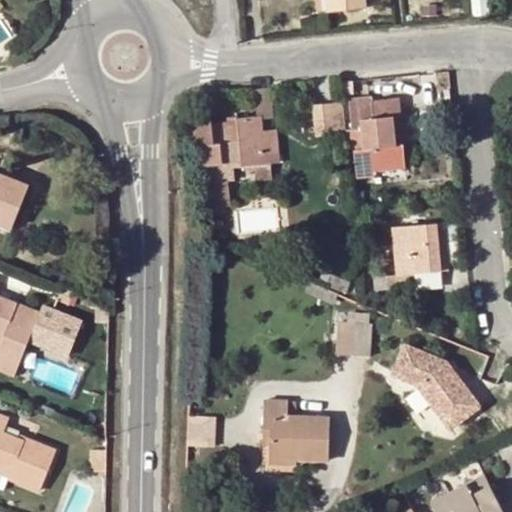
[(328,0),(330,11),(365,9),(364,0),(328,0)]
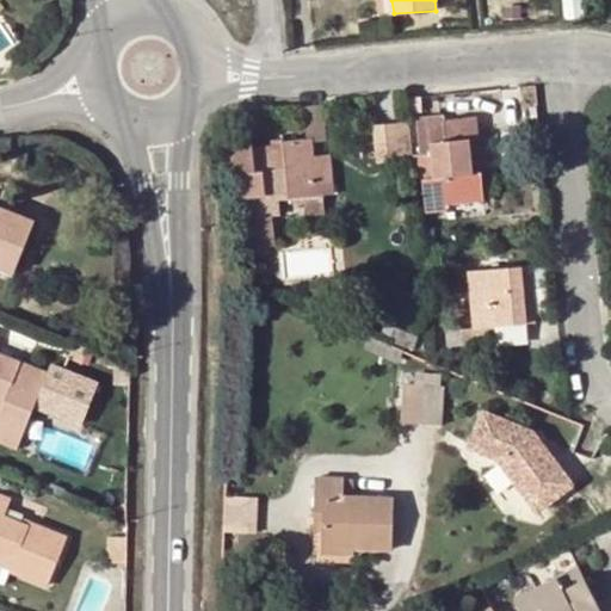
[(444,133),(443,122),(442,115),(417,117),(420,155),(413,156),(412,160),(414,180),(423,180),(425,211),(445,210),(445,203),(482,199),(479,174),(460,176),(455,131),(444,133)]
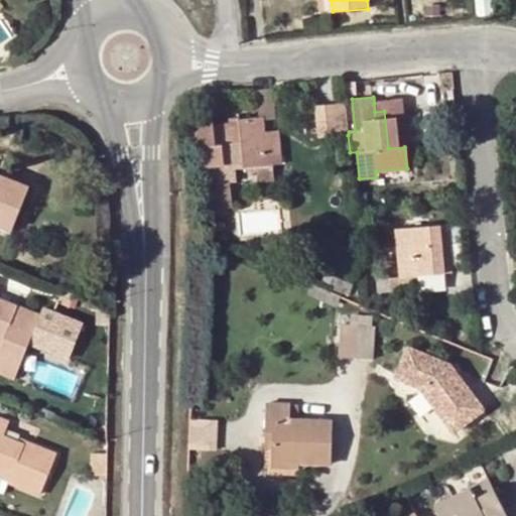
[(399,100),(374,103),(375,112),(384,111),(388,148),(404,147),(399,100)]
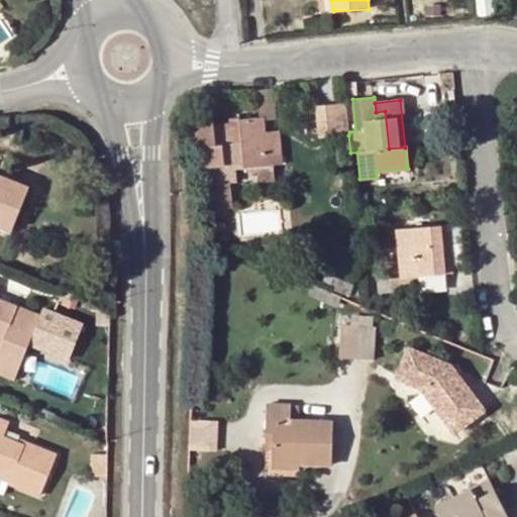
[(348,135),(349,132),(345,103),(315,108),(318,139),(348,135)]
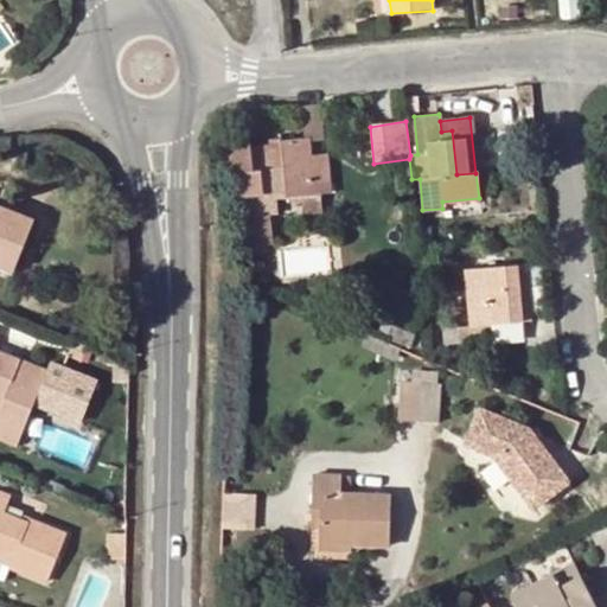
[(302,158),(300,138),(278,140),(278,145),(249,148),(249,141),(228,144),(230,172),(237,171),(244,244),(270,242),(268,217),(286,213),(285,198),(318,195),(331,193),(326,154),(311,158),(302,158)]
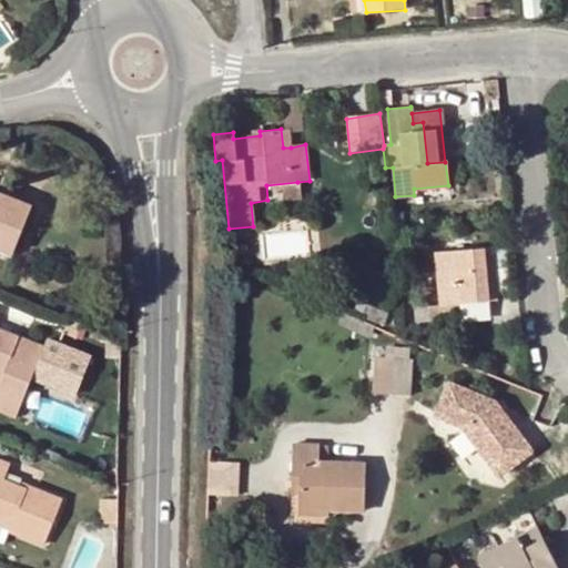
[(287,129),(281,129),(283,148),(291,148),(287,129)]
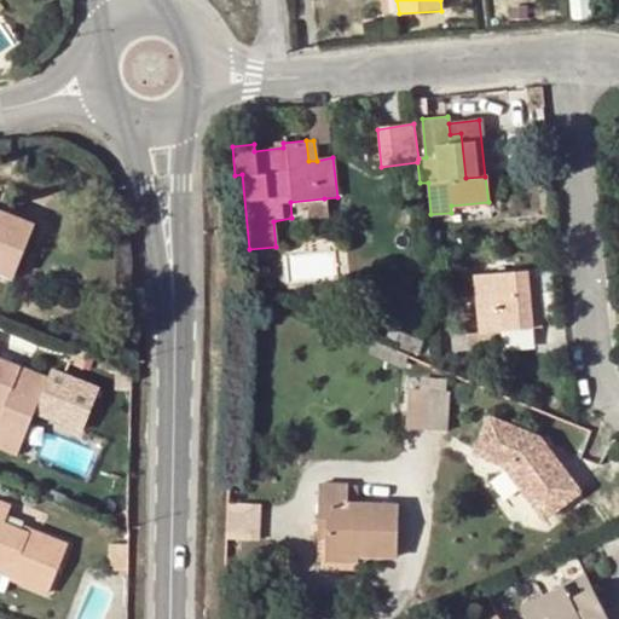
[(290,202),(291,218),(325,215),(324,198),(290,202)]
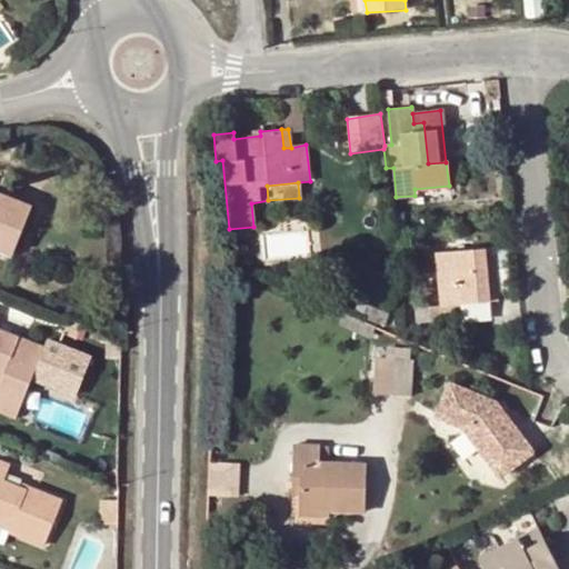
[(450,199),(449,186),(415,189),(415,196),(416,202),(450,199)]
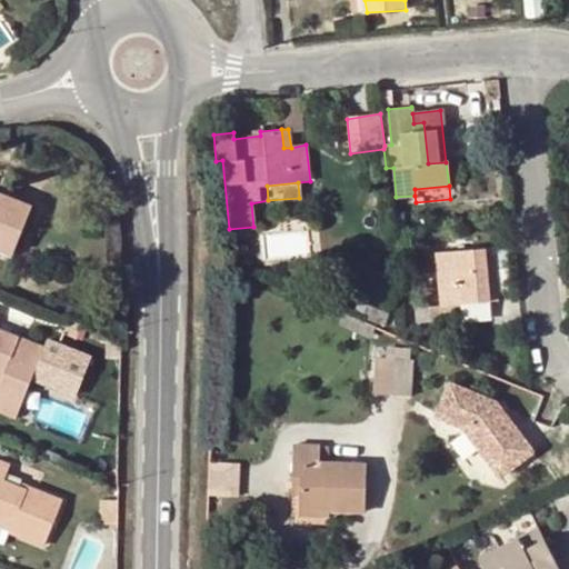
[(0,247),(13,252),(31,207),(0,195),(0,247)]
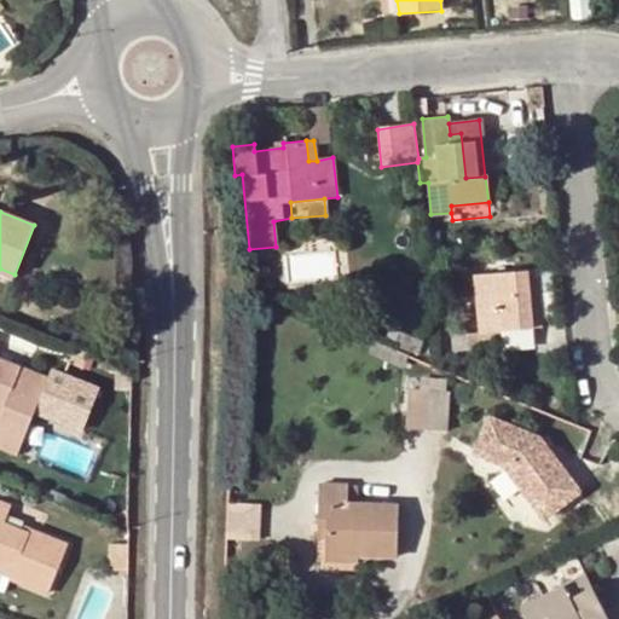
[(533,272),(475,277),(479,331),(468,333),(469,350),(498,347),(497,329),(538,327),(533,272)]
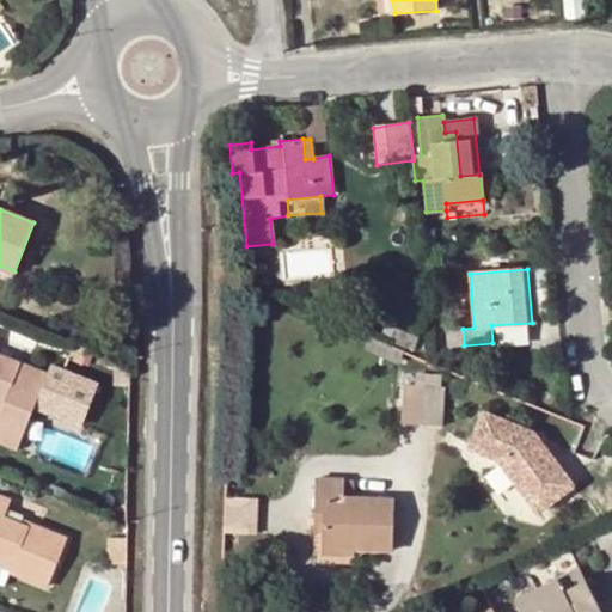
[(459,324),(447,325),(447,346),(460,346),(459,324)]
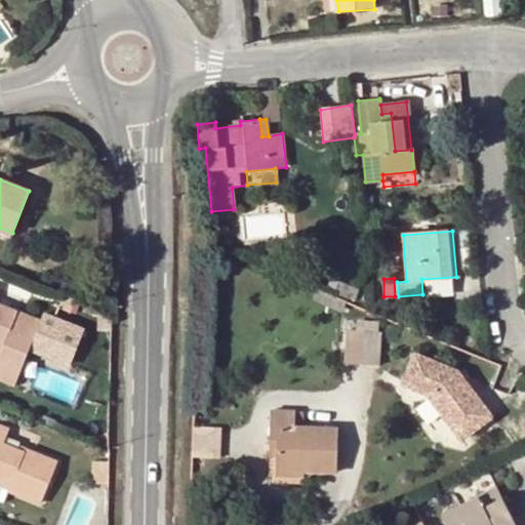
[(71,313),(76,299),(64,294),(58,309),(71,313)]
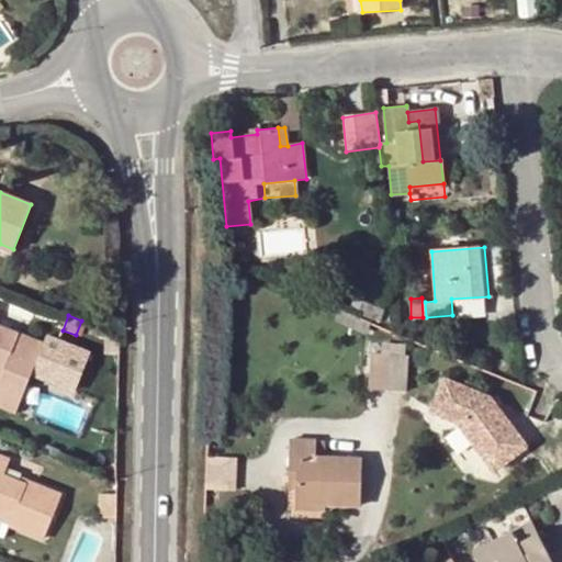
[(0,377),(1,378),(0,379),(0,405),(17,412),(43,345),(0,327),(0,377)]
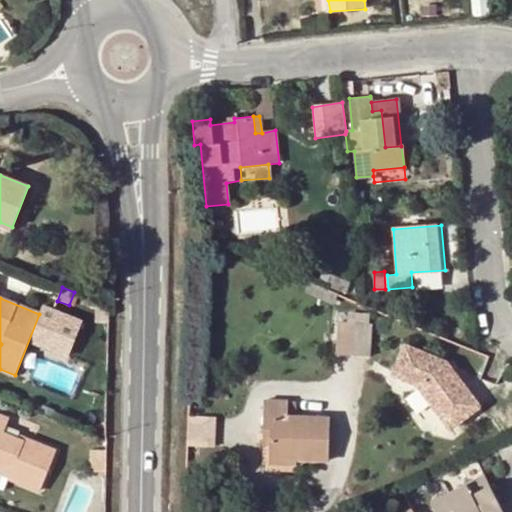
[(372,325),(338,323),(336,353),(370,357),(372,325)]
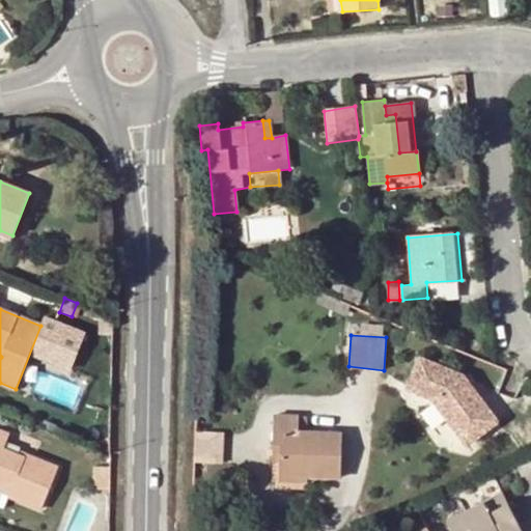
[(406,371),(458,446),(492,423),(439,347),(406,371)]
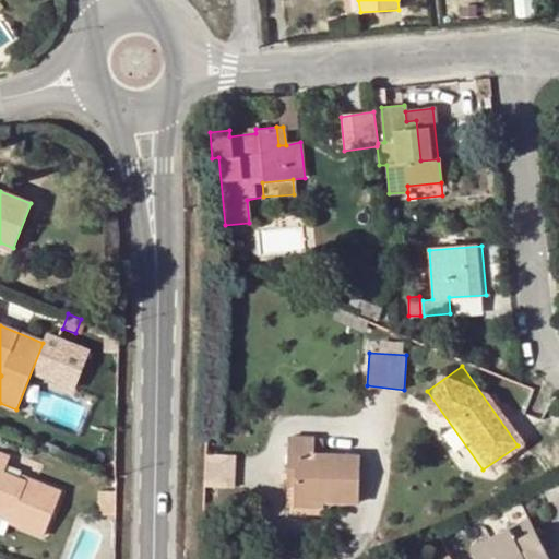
[(288,436),(287,475),(296,476),(295,488),(295,500),(322,502),(357,503),(360,458),(323,455),(324,440),(316,439),(314,437),(288,436)]
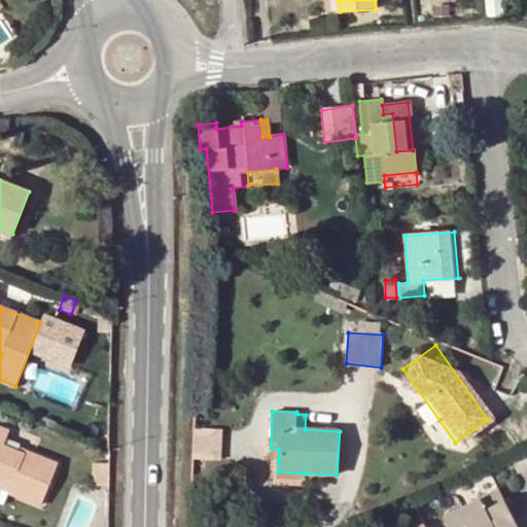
[(0,488),(9,492),(40,505),(57,464),(25,452),(24,455),(3,446),(9,431),(0,426),(0,488)]
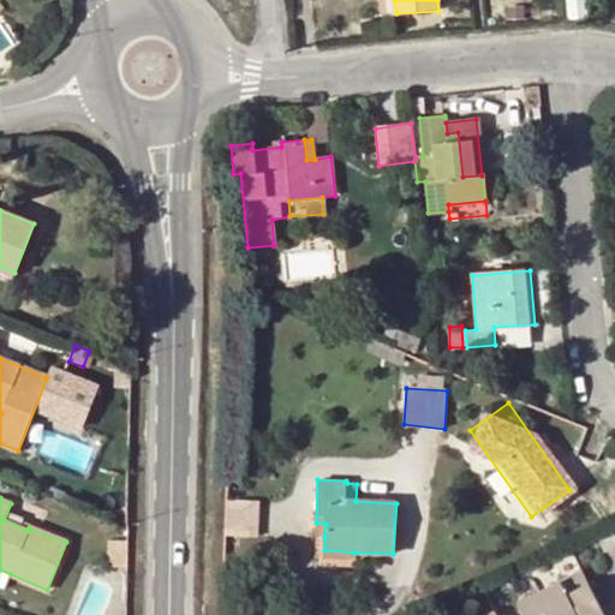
[(226,532),(258,532),(258,497),(226,497),(226,532)]
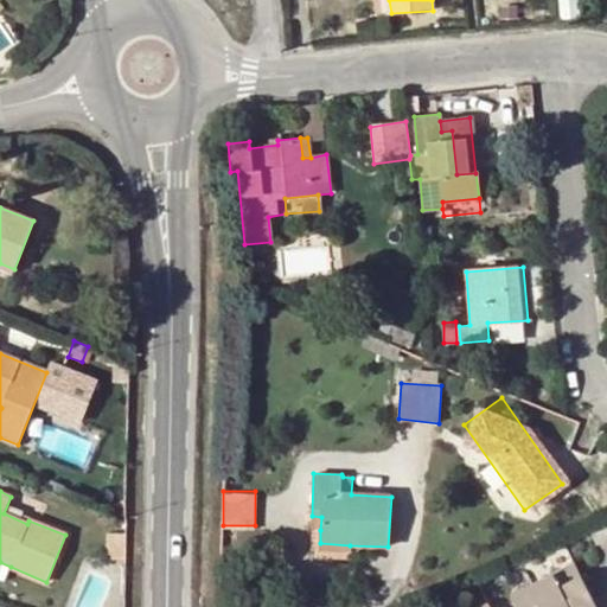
[(321,517),(312,516),(311,530),(320,530),(321,517)]
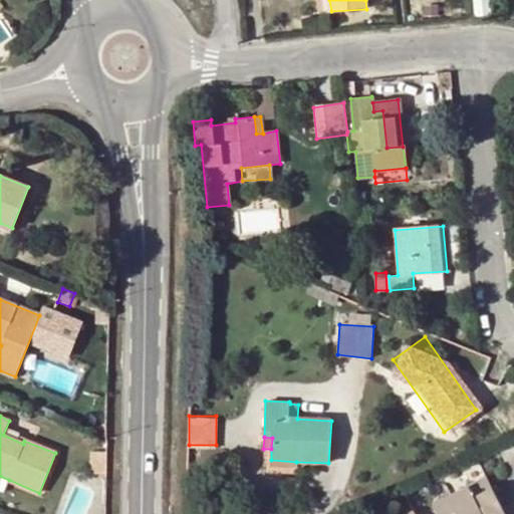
[(513,448),(501,454),(505,463),(513,458),(513,448)]
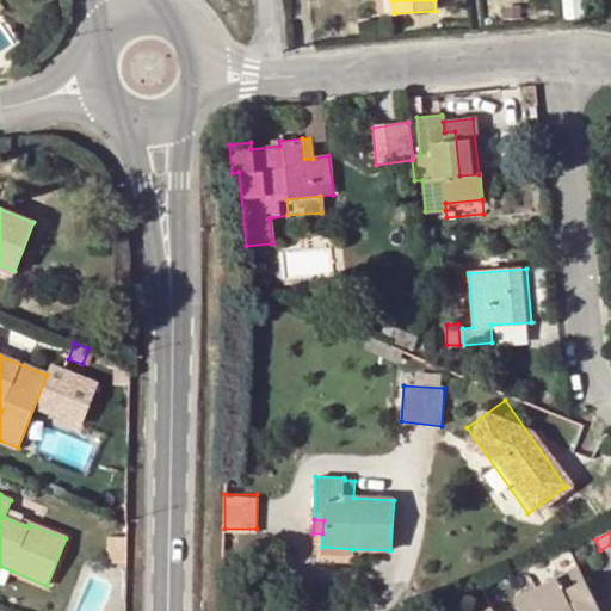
[(351,557),(352,549),(322,547),(321,556),(351,557)]
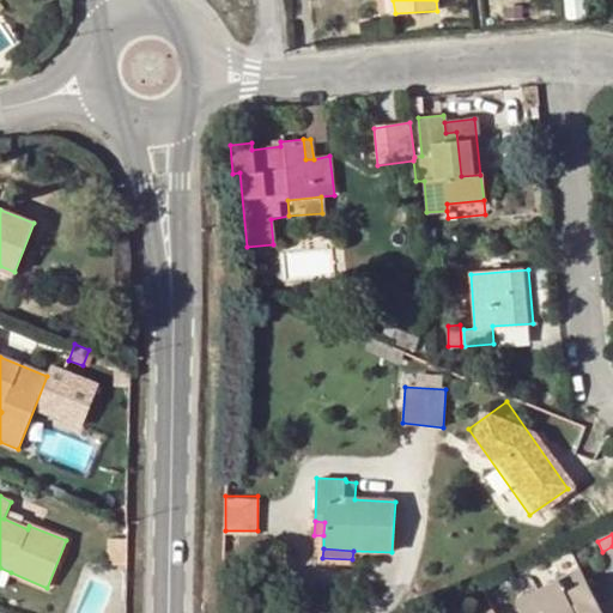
[(11,572),(0,568),(0,576),(8,580),(11,572)]
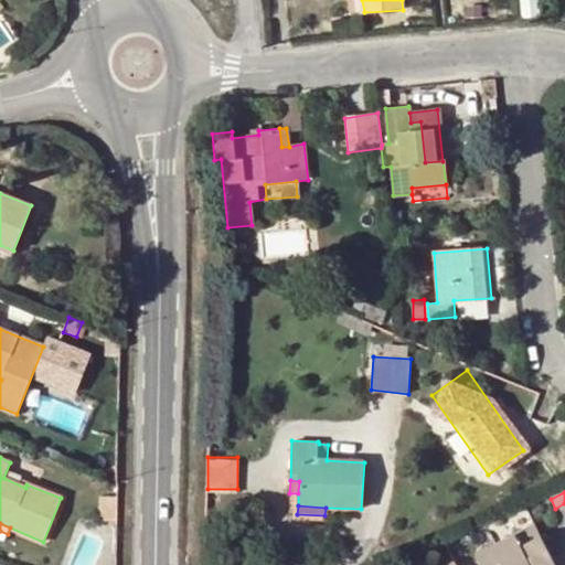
[(552,564),(539,537),(533,528),(525,532),(476,556),(479,564),(552,564)]
